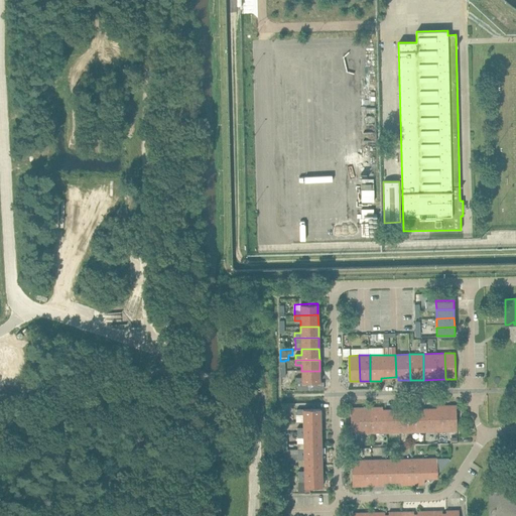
[(295,378),(296,383),(319,382),(319,371),(301,371),(302,377),(295,378)]
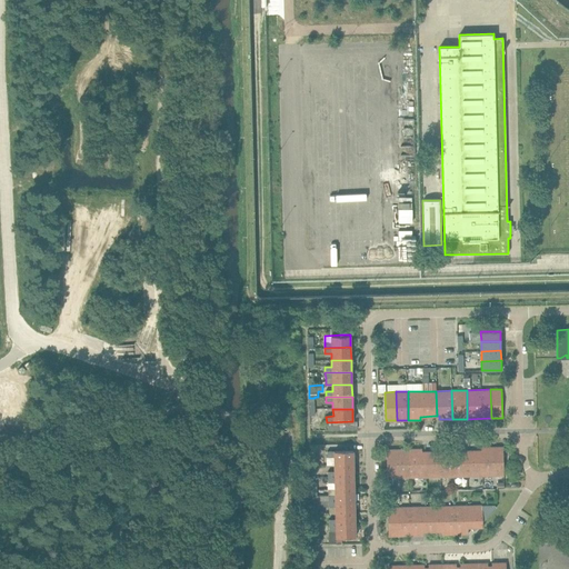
[(467,450),(467,459),(467,476),(492,476),(492,447),(481,447),(481,450),(467,450)]
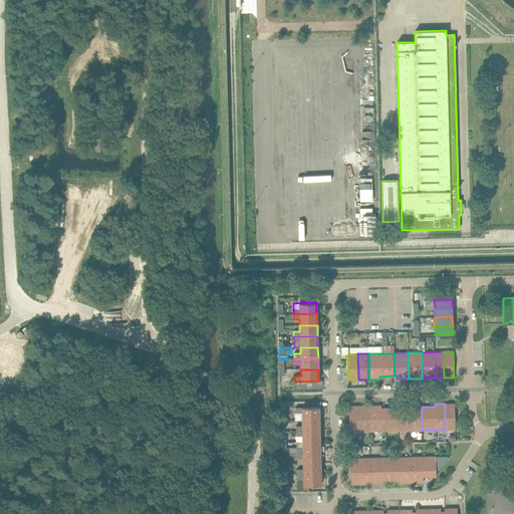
[(454,404),(445,404),(445,430),(455,429),(454,404)]
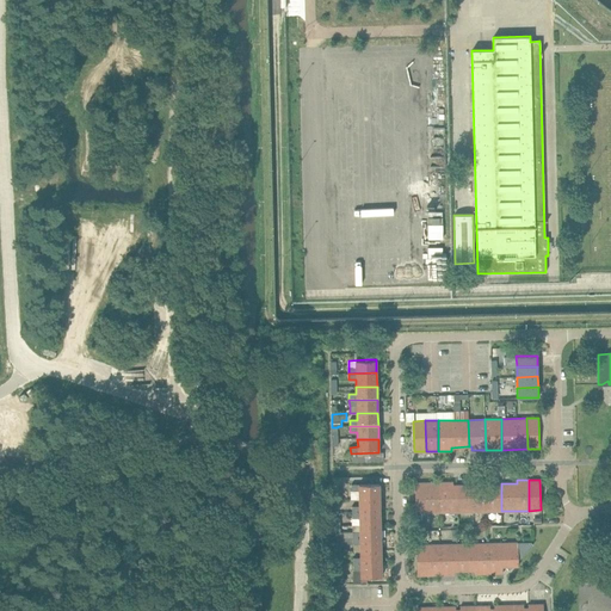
[(473,485),(473,494),(473,512),(487,511),(487,481),(474,481),(474,485),(473,485)]
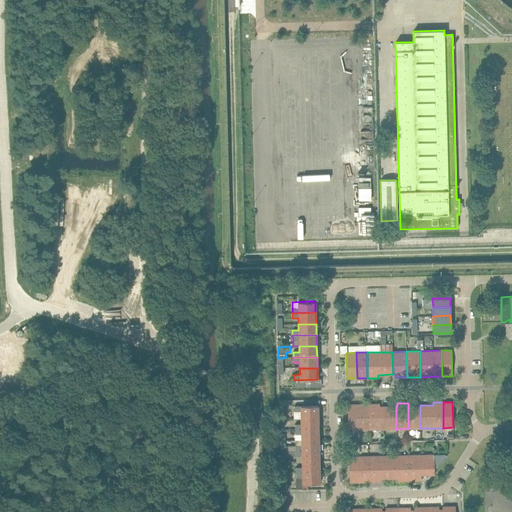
[(418,403),(408,403),(408,428),(420,428),(420,413),(420,405),(418,405),(418,403)]
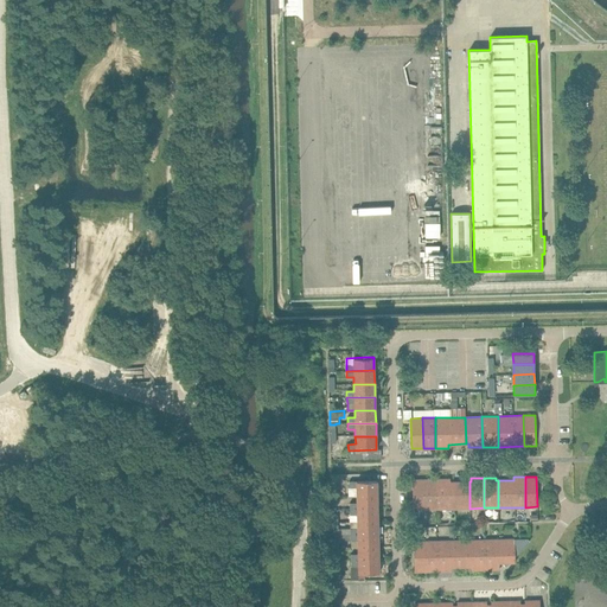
[(413,479),(413,510),(426,510),(425,479),(413,479)]
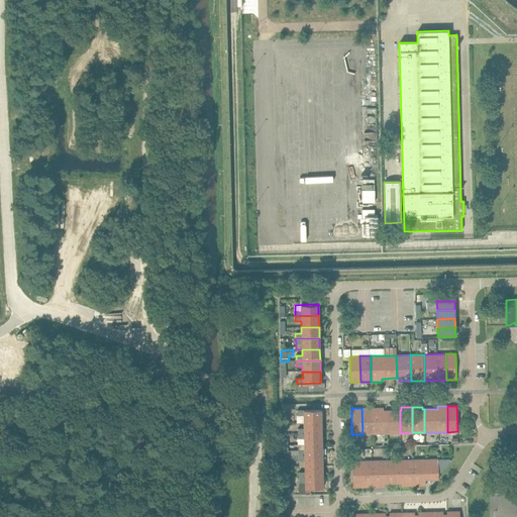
[(373,408),(362,408),(363,434),(373,433),(373,408)]
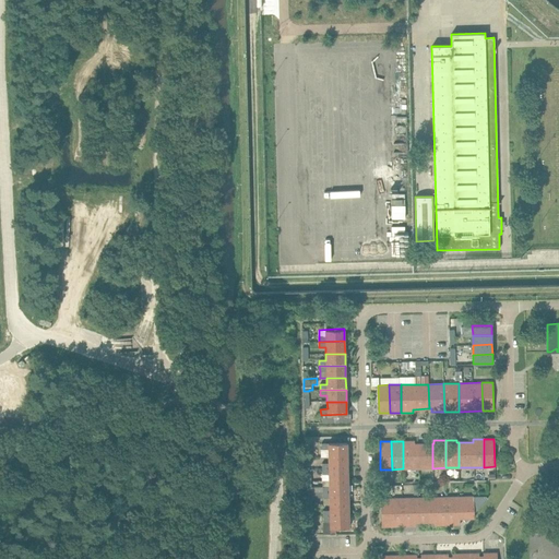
[(414,441),(403,441),(403,468),(432,468),(432,452),(432,443),(414,443),(414,441)]
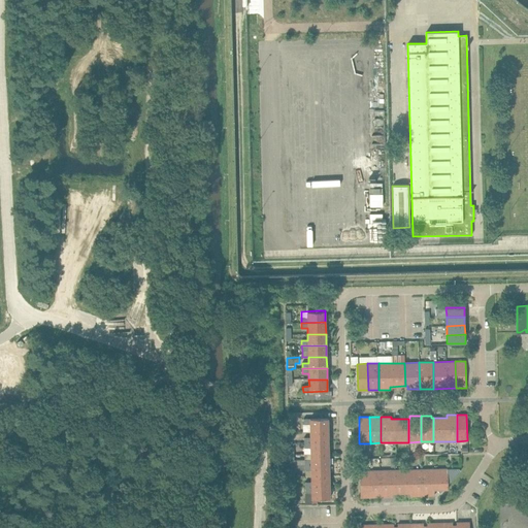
[(309,424),(310,430),(328,429),(328,418),(303,419),(303,424),(309,424)]
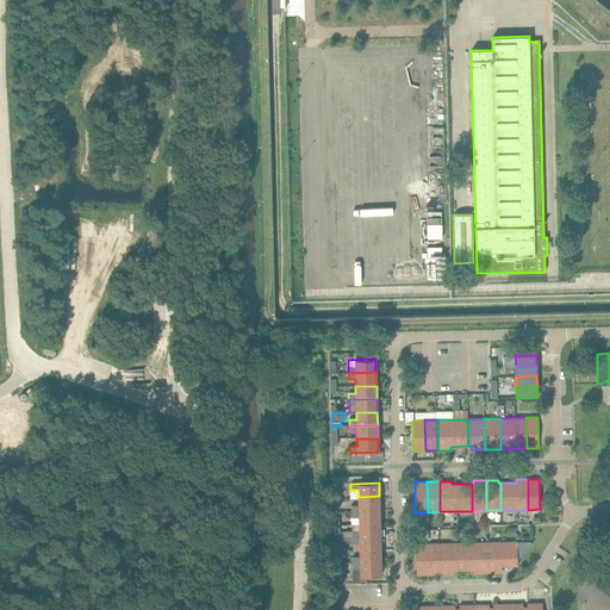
[(359,497),(359,504),(352,504),(352,510),(379,509),(379,496),(359,497)]
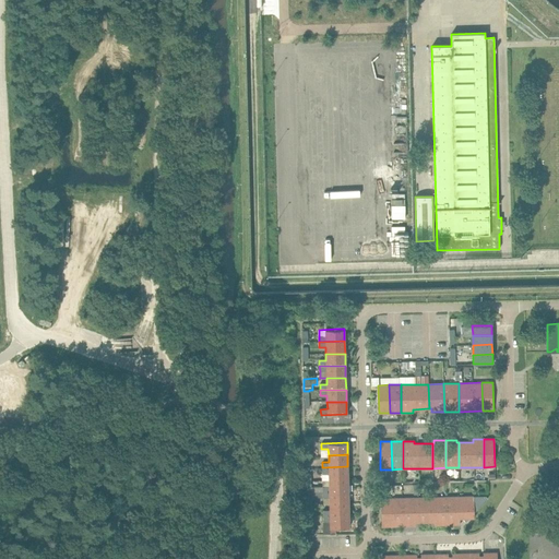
[(322,479),(329,479),(348,478),(347,466),(322,467),(322,479)]
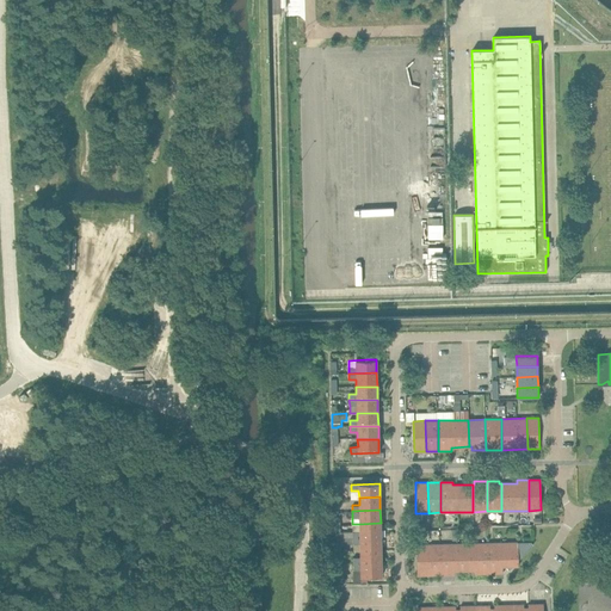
[(352,524),(352,537),(381,537),(381,523),(359,524),(352,524)]
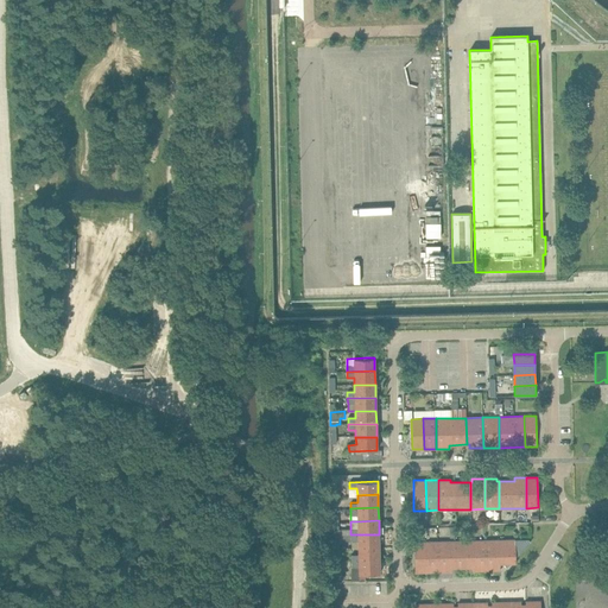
[(333,534),(334,538),(334,549),(342,548),(342,546),(339,546),(339,543),(350,542),(350,540),(359,540),(359,548),(379,548),(379,534),(350,534),(350,536),(339,536),(339,534),(333,534)]
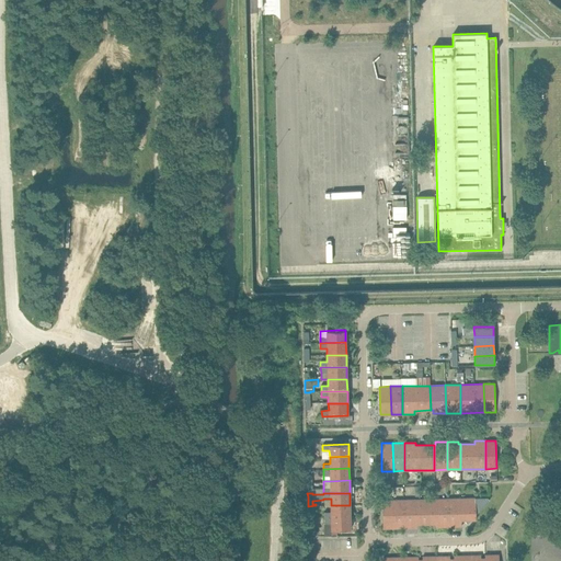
[(461,526),(461,521),(466,521),(466,522),(468,524),(471,519),(476,519),(476,515),(490,500),(488,497),(448,499),(448,527),(461,526)]
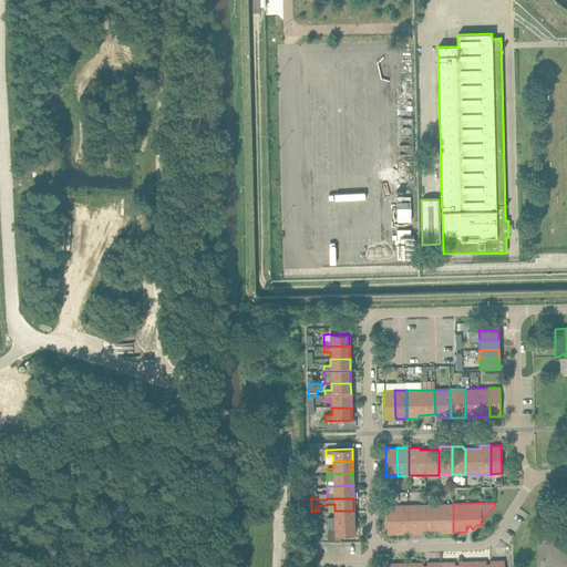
[(440,529),(440,504),(412,505),(413,534),(421,533),(421,531),(440,529)]
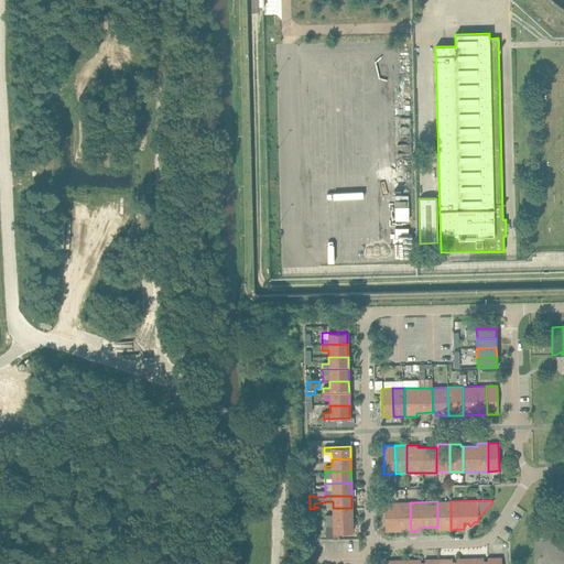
[(437,501),(437,527),(437,530),(451,530),(451,501),(437,501)]
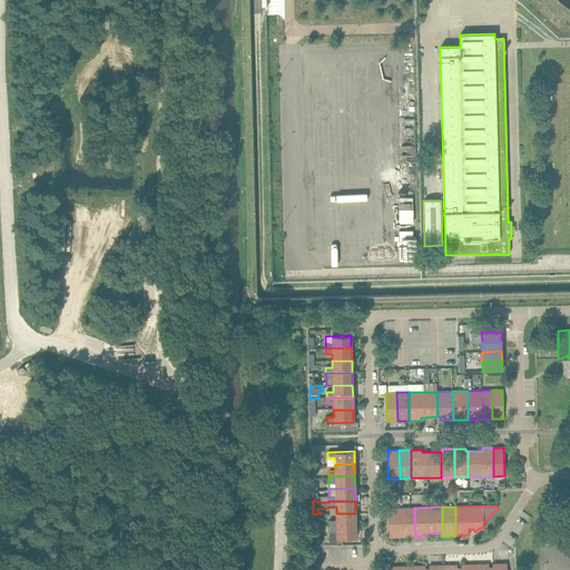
[(397,537),(397,508),(389,508),(389,537),(397,537)]
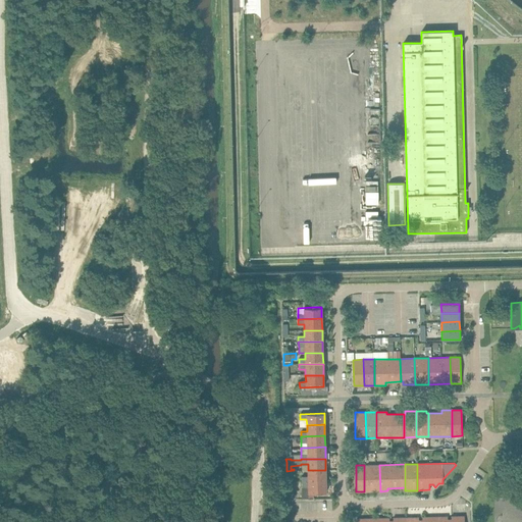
[(372,491),(371,465),(364,465),(364,491),(372,491)]
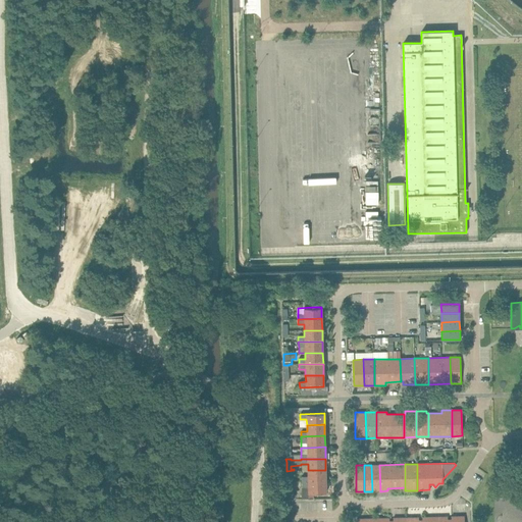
[(380,491),(379,465),(371,465),(372,491),(380,491)]
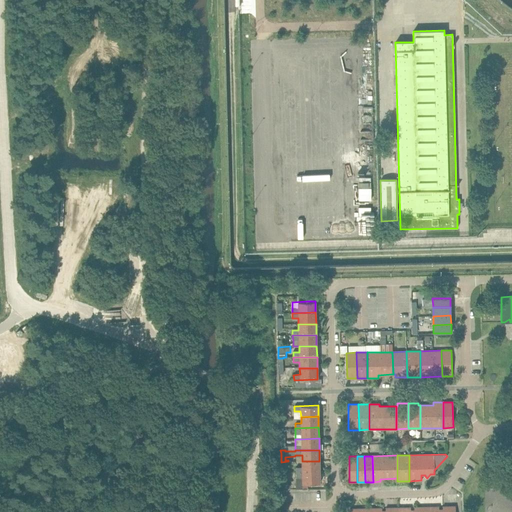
[(302,467),(296,467),(296,472),(319,472),(319,461),(302,461),(302,467)]
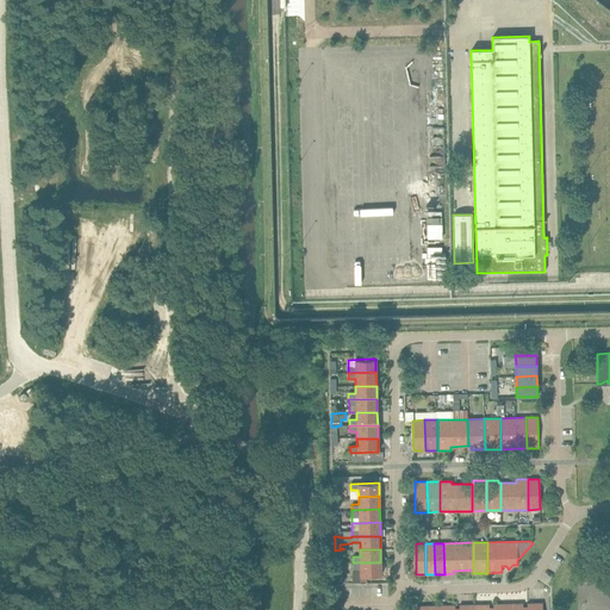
[(353,568),(360,568),(360,576),(381,576),(380,562),(353,562),(353,568)]
